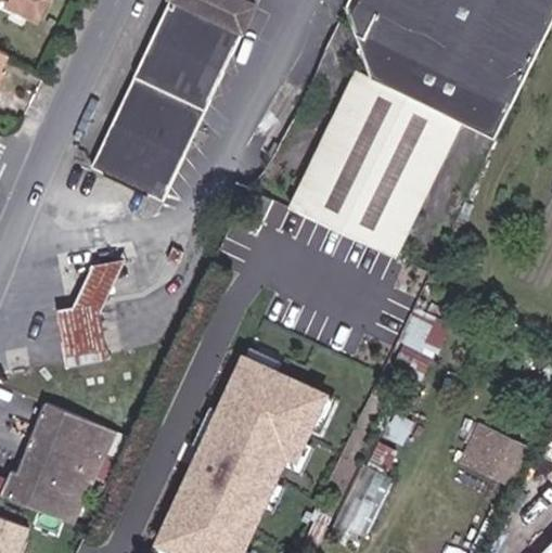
[(37,21),(48,0),(8,0),(7,5),(37,21)]
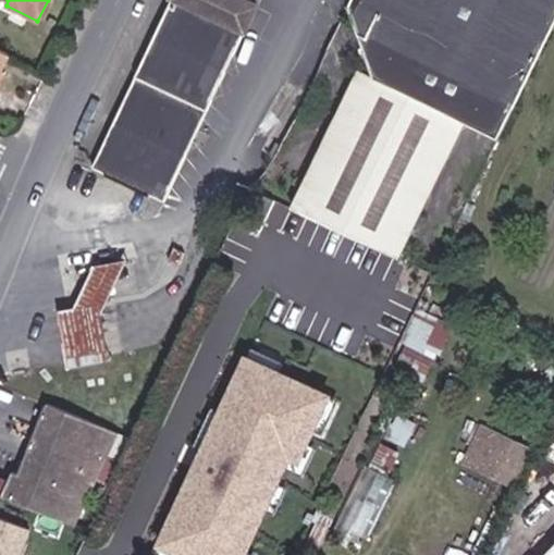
[(553,0),(348,0),(345,8),(371,78),(462,122),(495,139),(553,17),(553,0)]
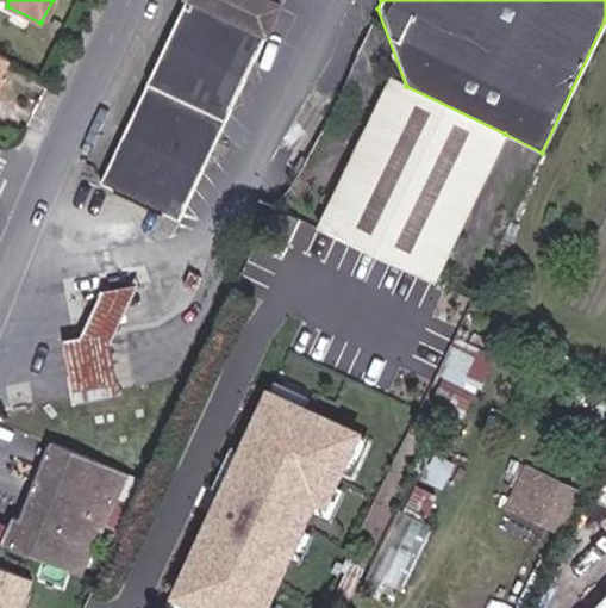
[(389,78),(316,230),(432,284),(445,255),(505,134),(406,86),(389,78)]
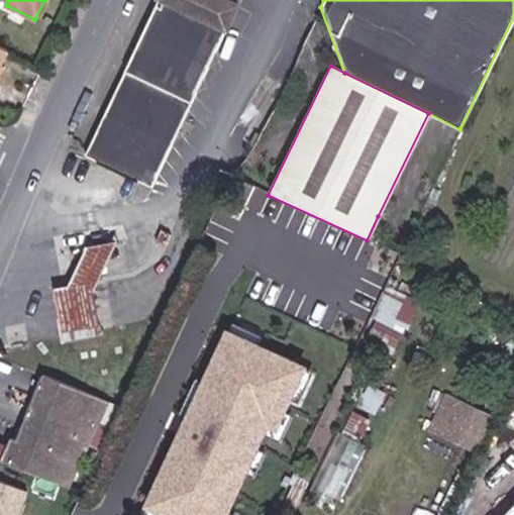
[(172,141),(192,100),(181,95),(162,136),(172,141)]
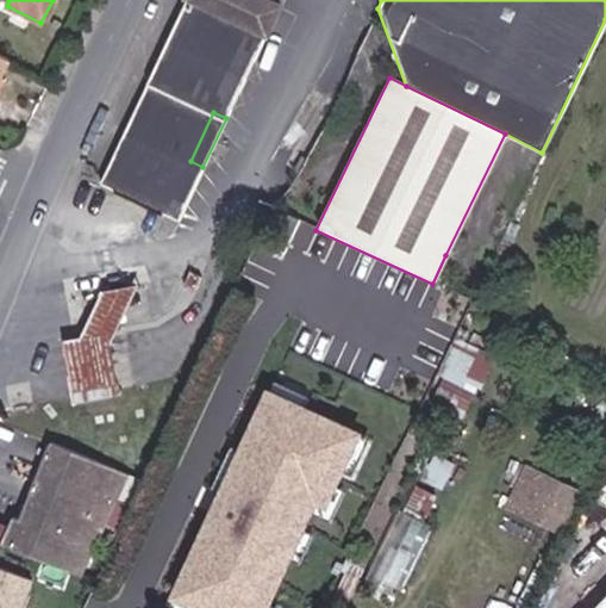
[(445,255),(432,284),(469,302),(483,273),(445,255)]
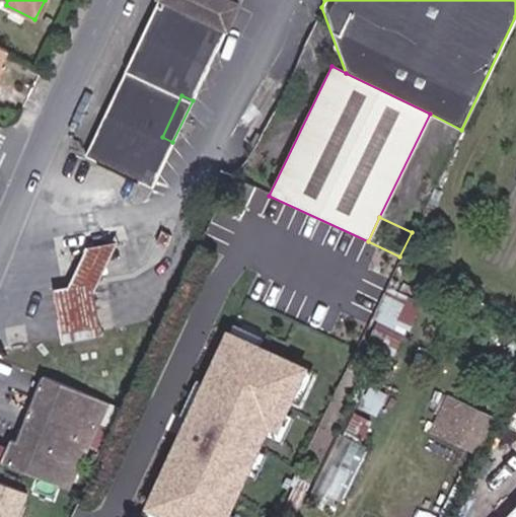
[(172,226),(164,222),(159,233),(167,237),(172,226)]
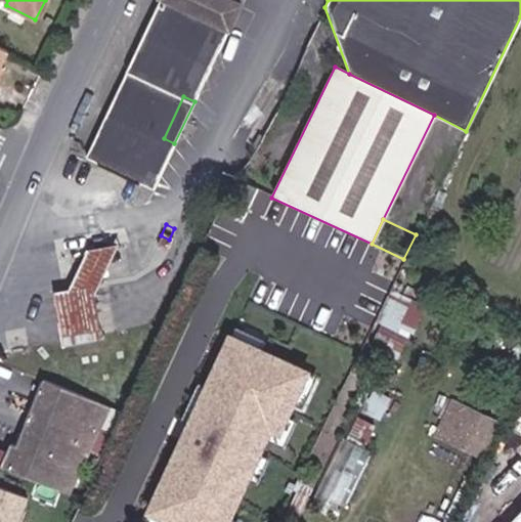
[(86,251),(68,292),(90,287),(92,298),(117,245),(86,251)]
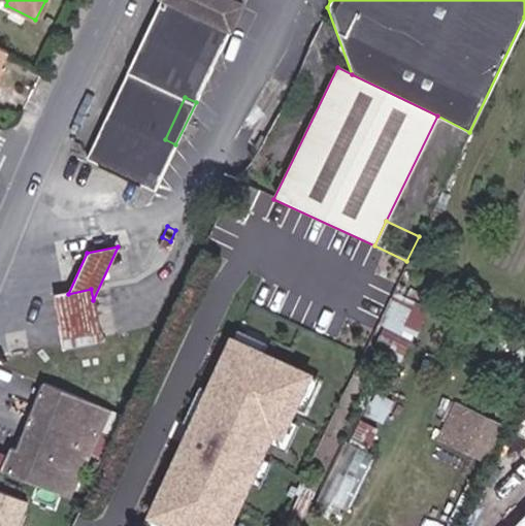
[(91,289),(68,294),(54,296),(64,351),(100,343),(93,300),(91,289)]
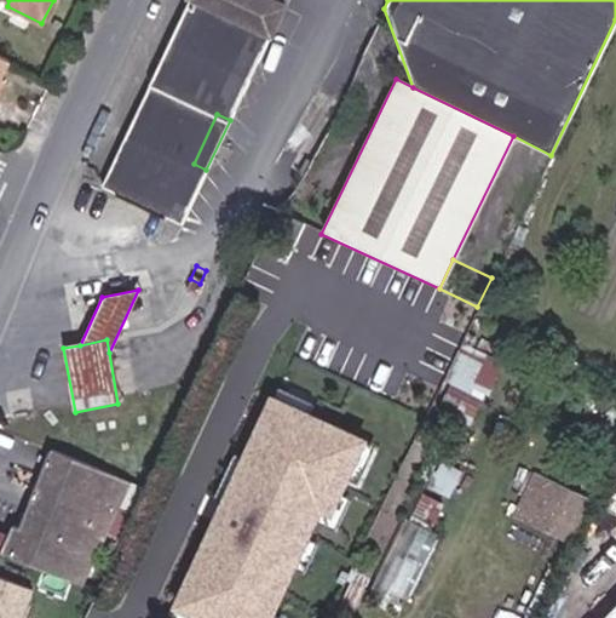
[(489,359),(459,344),(441,382),(479,401),(482,395),(485,398),(489,390),(484,389),(495,366),(487,362),(489,359)]
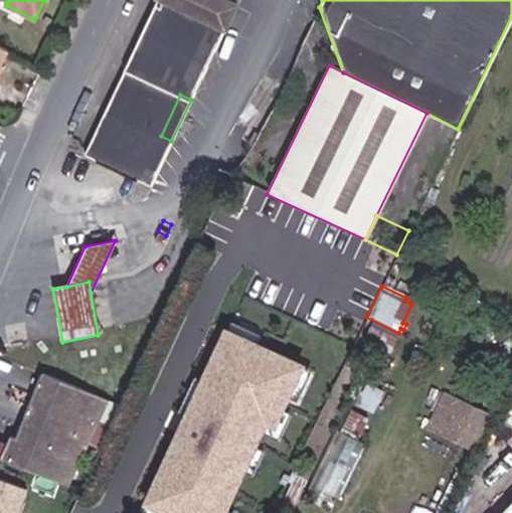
[(303,370),(220,332),(139,507),(152,512),(223,512),(263,431),(273,436),(303,370)]
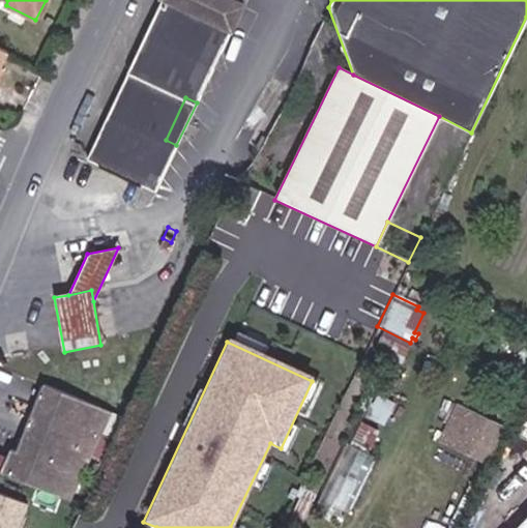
[(0,477),(70,505),(87,462),(96,439),(106,415),(39,389),(13,455),(7,452),(0,469),(0,477)]
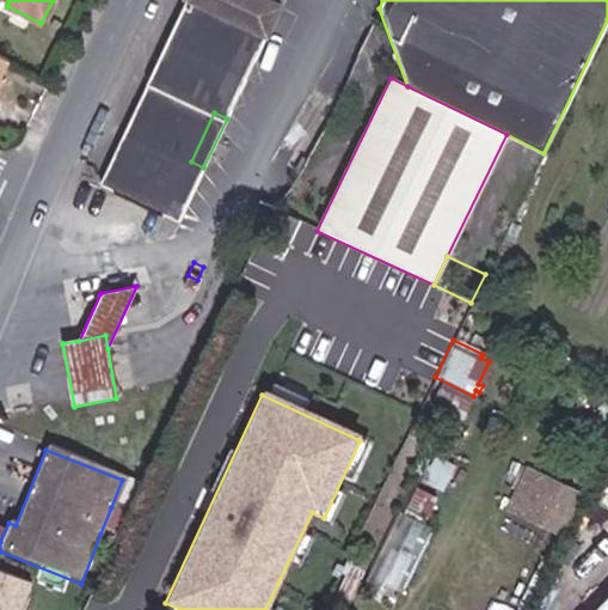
[(513,516),(559,538),(579,499),(532,475),(513,516)]
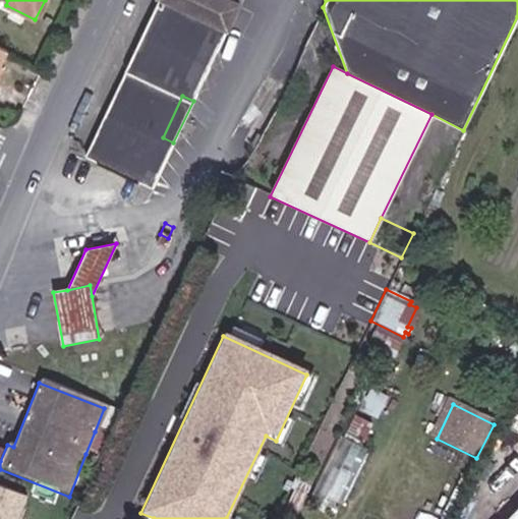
[(98,459),(109,437),(95,431),(85,454),(98,459)]
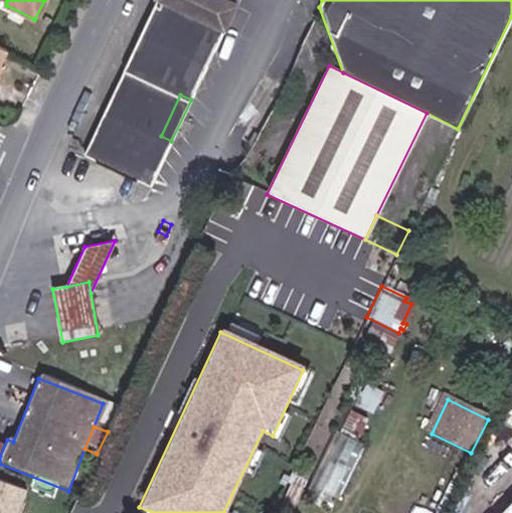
[(302,490),(289,483),(279,506),(289,512),(291,512),(302,490)]
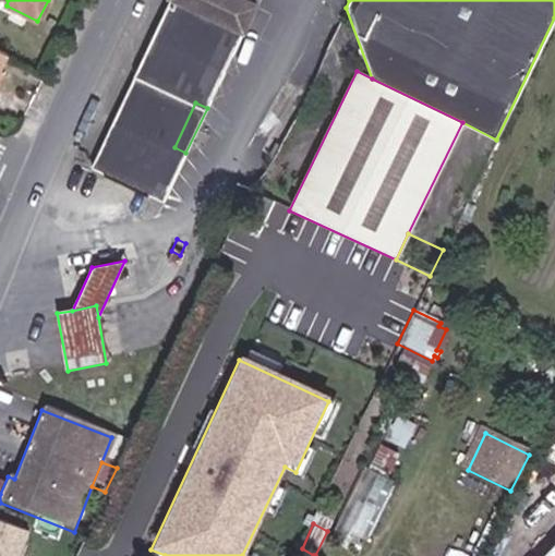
[(17,555),(26,535),(0,524),(0,555),(17,555)]
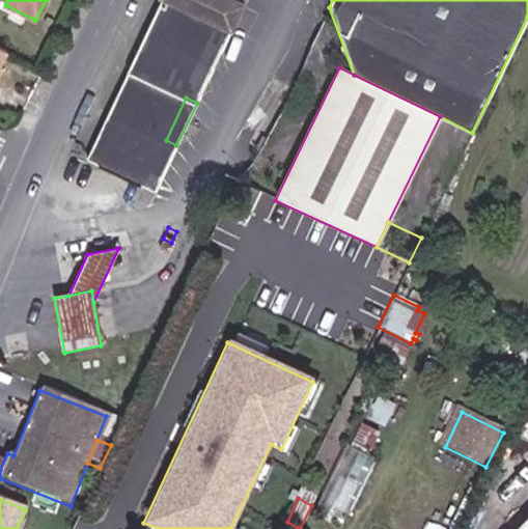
[(527,528),(527,520),(518,528),(527,528)]
